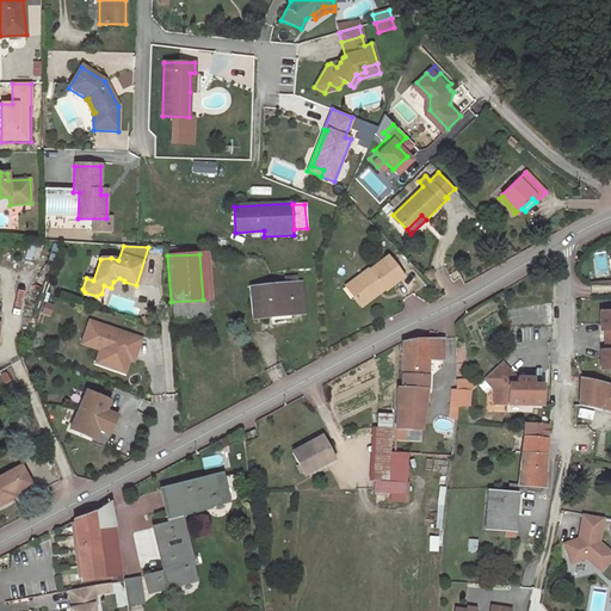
[(369,269),(350,283),(357,294),(353,296),(360,307),(378,294),(377,292),(383,288),(384,289),(386,290),(402,277),(387,257),(370,270),(369,269)]
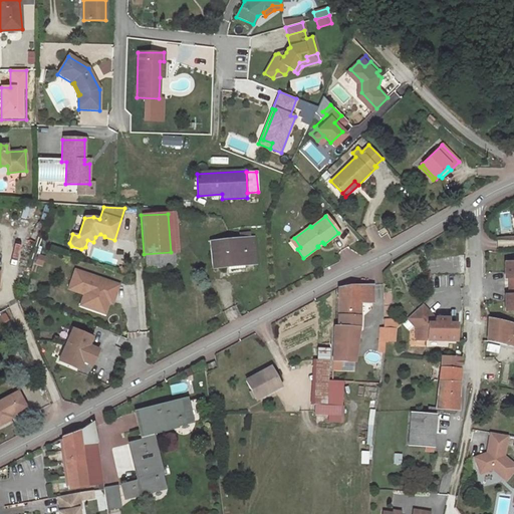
[(240,239),(210,242),(213,267),(228,265),(228,268),(230,268),(231,269),(245,268),(244,264),(256,262),(253,238),(250,238),(249,232),(239,233),(240,239)]
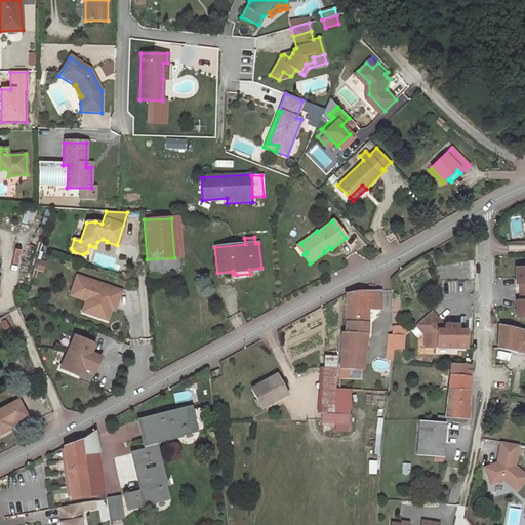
[(300,243),(296,246),(304,254),(307,252),(300,243)]
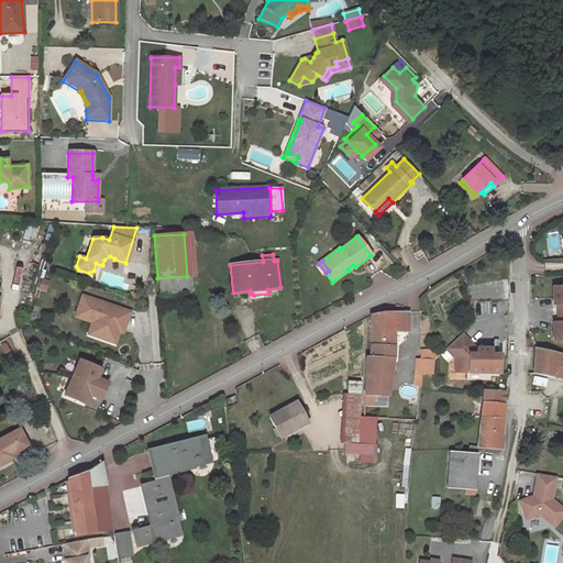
[(187,276),(157,278),(157,284),(158,284),(158,295),(192,291),(191,275),(187,276)]
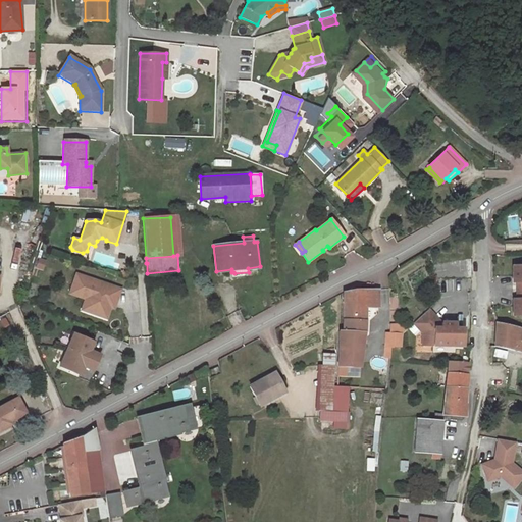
[(521,265),(512,266),(513,283),(519,282),(519,291),(521,291),(521,265)]
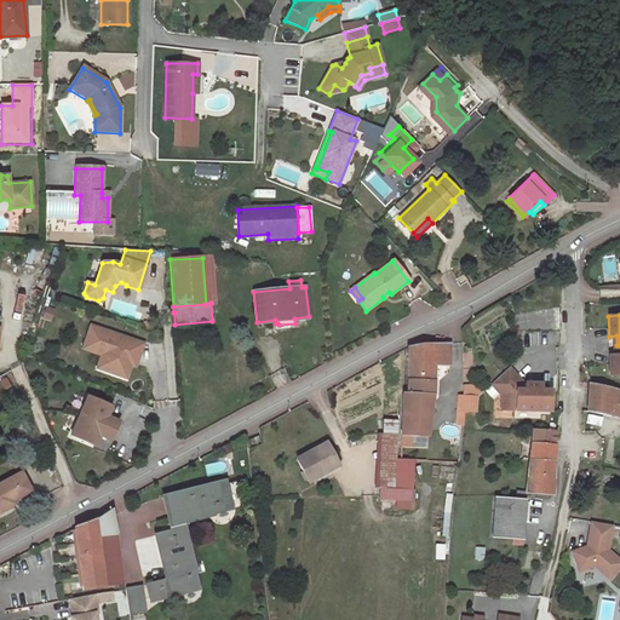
[(137,362),(143,344),(91,326),(82,349),(101,355),(109,357),(104,371),(127,379),(131,366),(133,361),(137,362)]
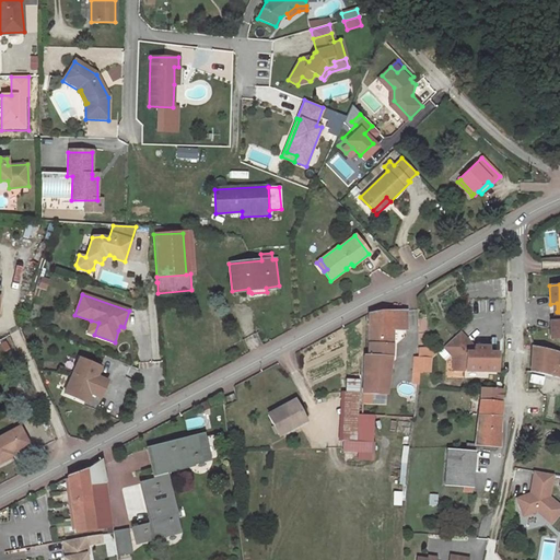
[(405,311),(369,314),(369,356),(363,356),(362,401),(385,404),(386,395),(391,357),(392,329),(405,329),(405,330),(406,329),(405,311)]
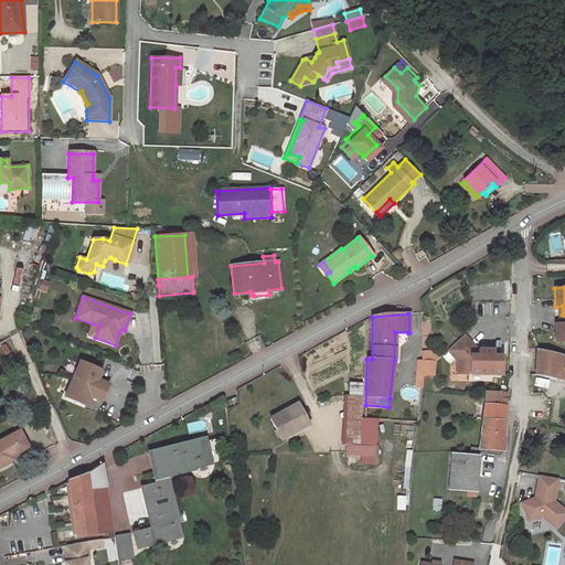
[(562,323),(555,323),(555,342),(564,341),(564,315),(562,315),(562,323)]
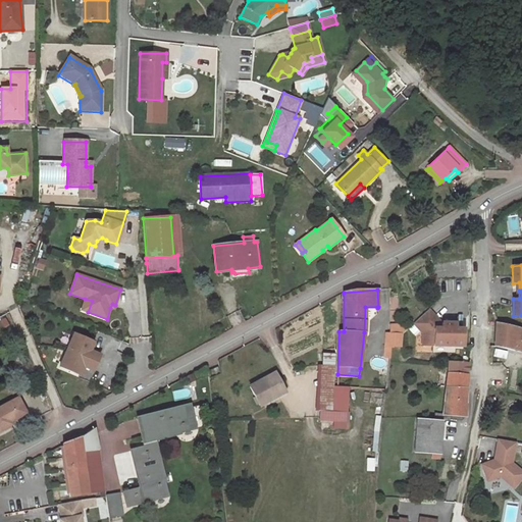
[(92,301),(85,299),(82,310),(88,312),(92,301)]
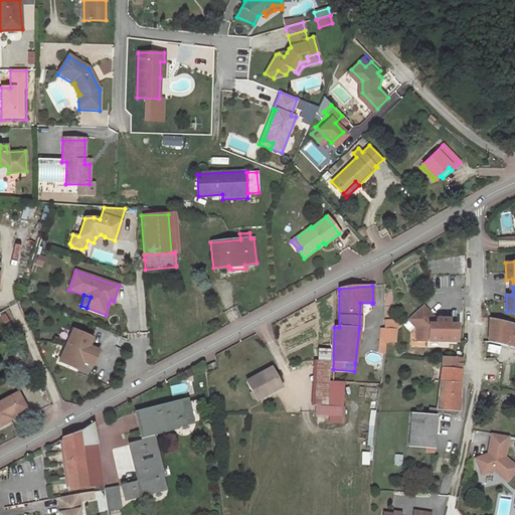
[(422,306),(407,319),(417,329),(417,341),(457,342),(458,324),(450,324),(428,324),(428,321),(434,316),(422,306)]
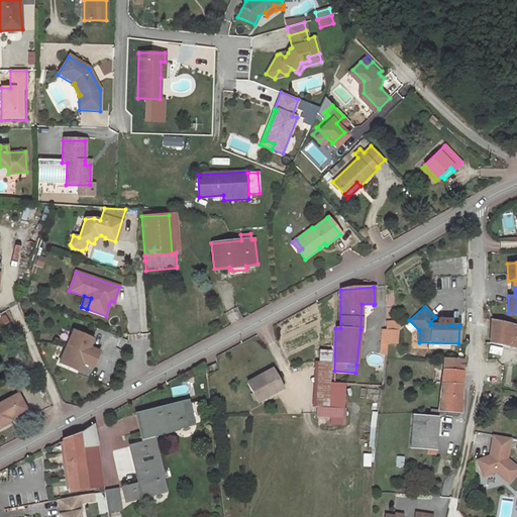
[(430,325),(451,325),(451,320),(437,320),(435,317),(430,322),(430,325)]
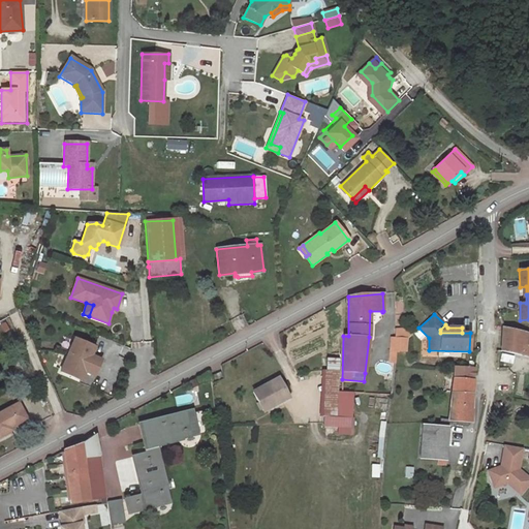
[(528,333),(503,328),(502,350),(528,356),(528,333)]
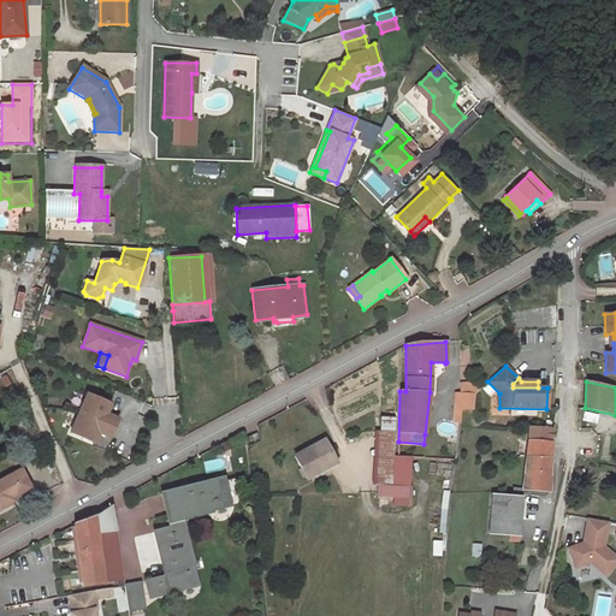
[(478,384),(460,385),(460,395),(455,394),(454,410),(461,410),(472,408),(474,394),(478,390),(478,384)]
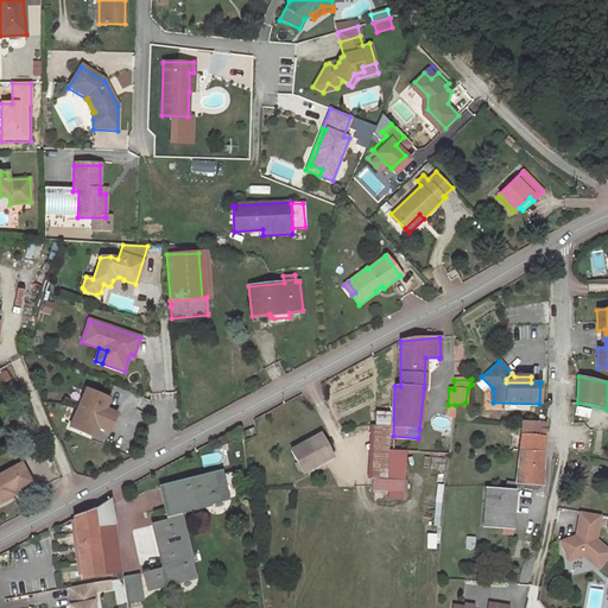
[(109,399),(86,390),(69,428),(93,437),(96,428),(108,432),(116,413),(105,409),(109,399)]
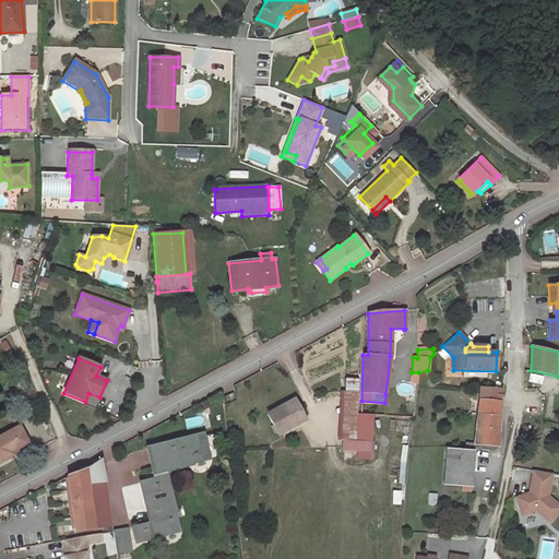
[(358,379),(346,378),(345,391),(357,392),(358,379)]
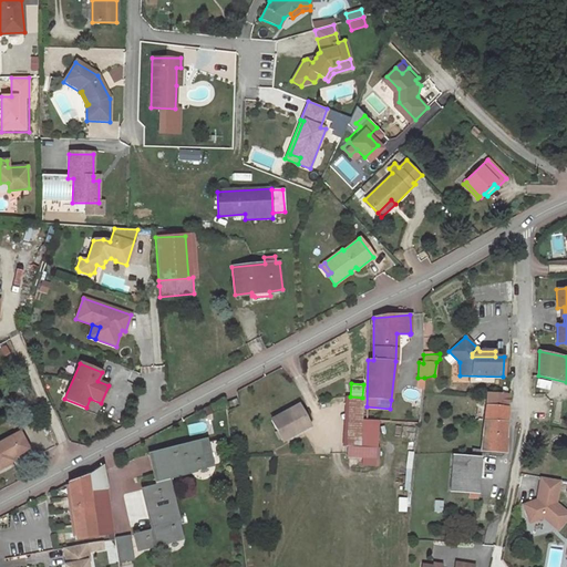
[(508,394),(487,393),(486,400),(486,405),(507,408),(508,394)]
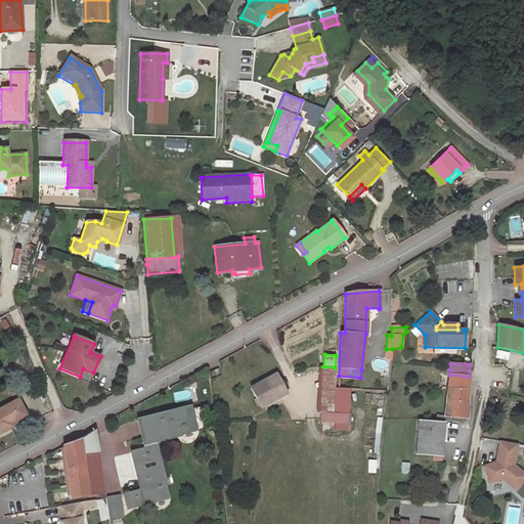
[(323,366),(321,366),(319,412),(322,412),(333,412),(334,389),(335,367),(323,366)]
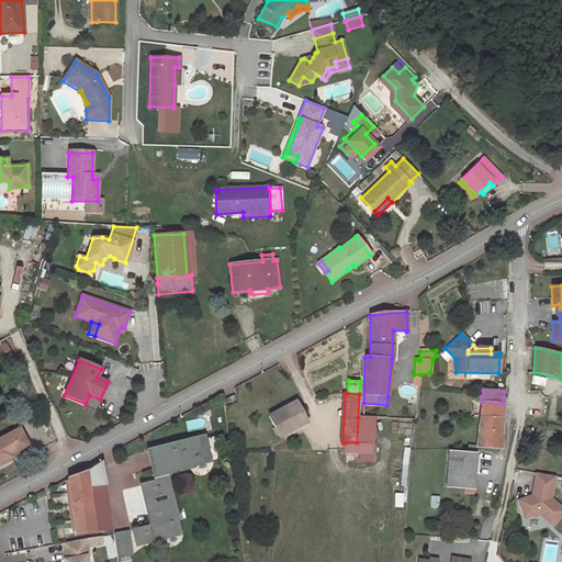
[(295,401),(269,416),(280,437),(306,422),(295,401)]
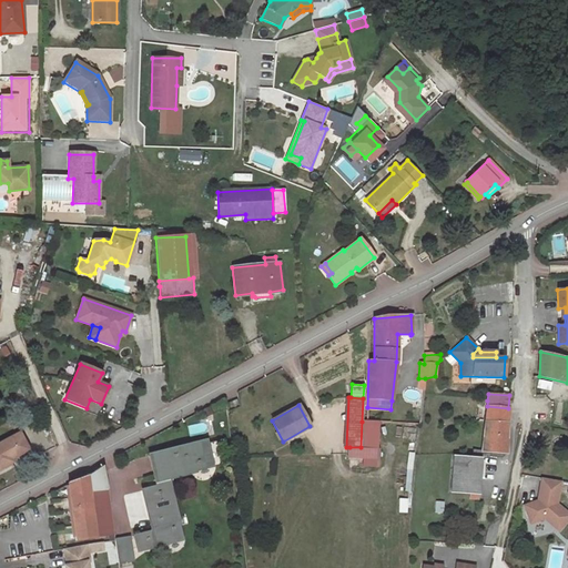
[(508,408),(487,406),(485,422),(506,423),(508,408)]
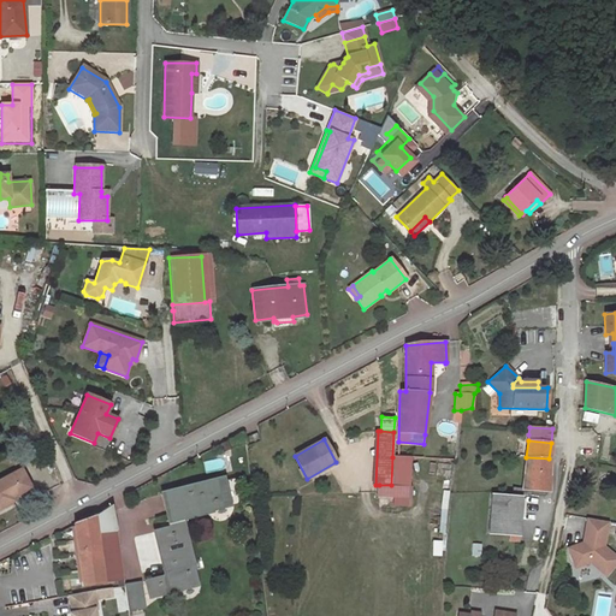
[(410,458),(392,457),(391,485),(395,486),(394,495),(394,505),(408,505),(410,458)]
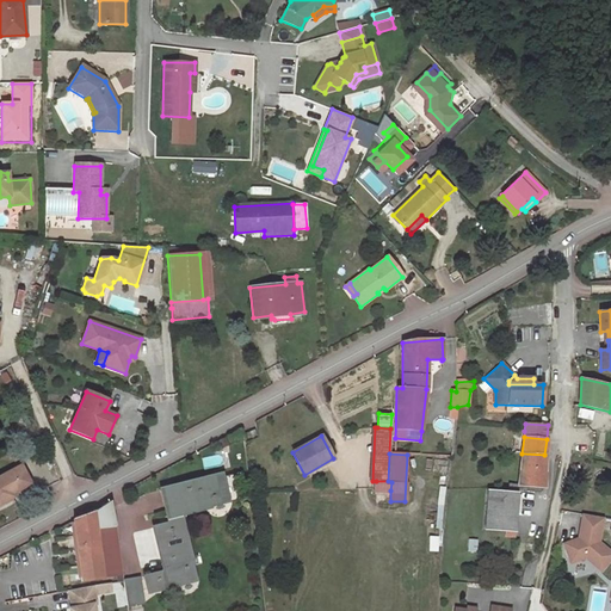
[(544,455),(522,454),(518,485),(544,487),(544,455)]
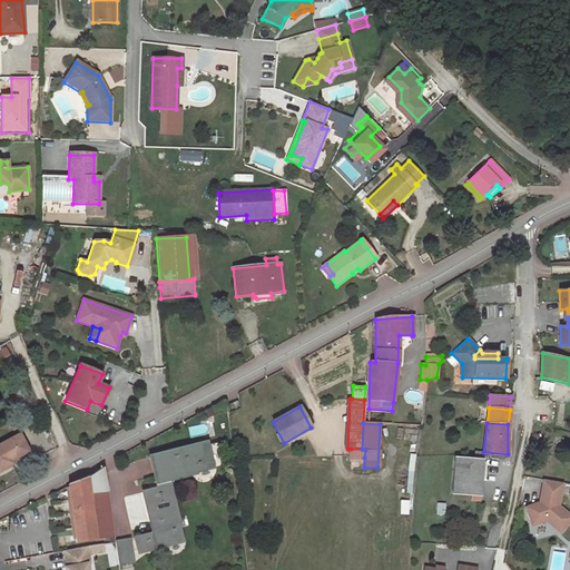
[(19,433),(0,443),(0,470),(13,463),(11,461),(29,451),(19,433)]
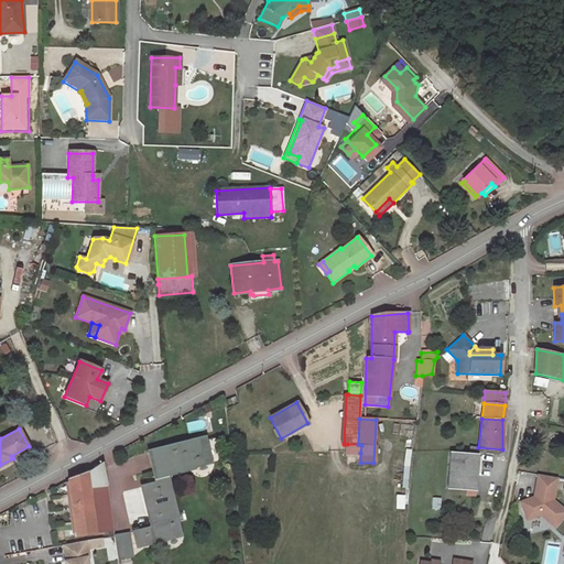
[(204,437),(149,452),(154,476),(210,463),(204,437)]
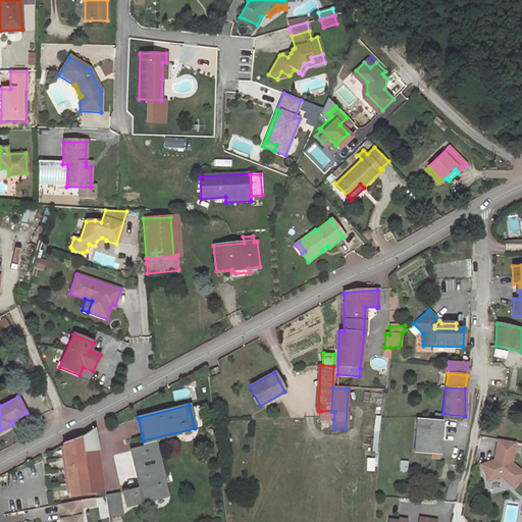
[(331,411),(321,411),(321,419),(333,419),(334,412),(331,411)]
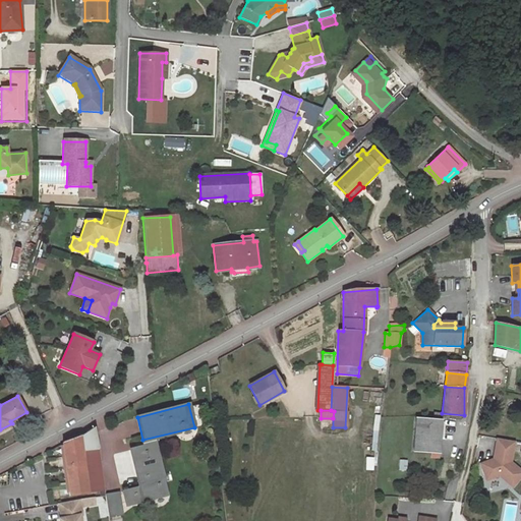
[(432,420),(415,419),(413,451),(430,452),(439,453),(442,413),(433,413),(432,420)]
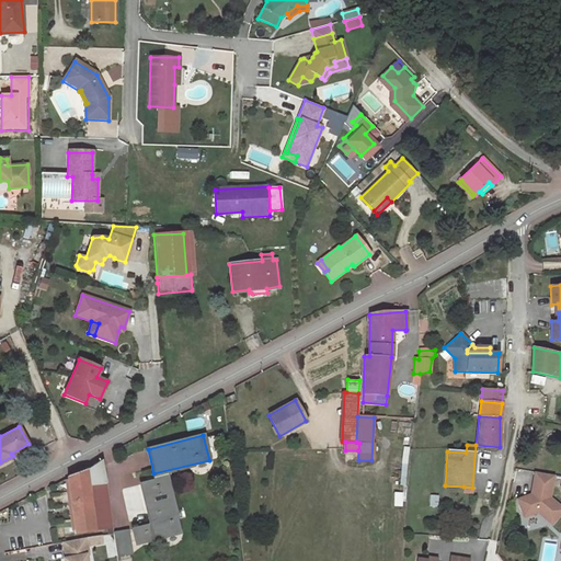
[(87,469),(67,477),(67,479),(75,534),(113,529),(106,482),(105,483),(101,460),(87,469)]
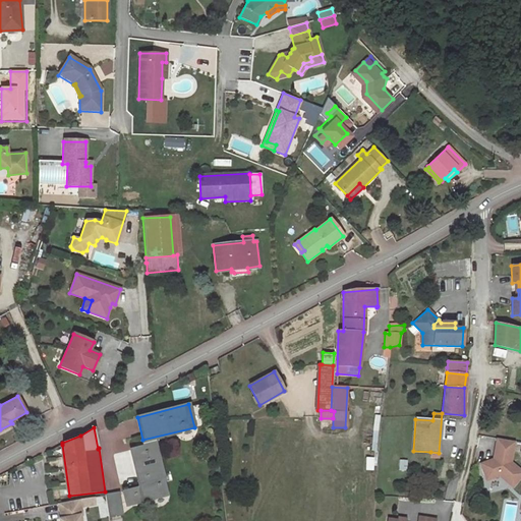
[(514,442),(497,439),(493,459),(480,464),(486,480),(499,476),(513,487),(520,476),(520,470),(511,462),(514,442)]
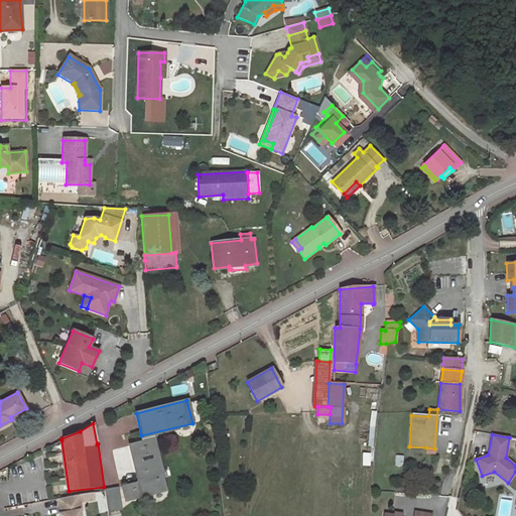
[(152,439),(130,445),(139,483),(123,487),(125,500),(164,490),(152,439)]
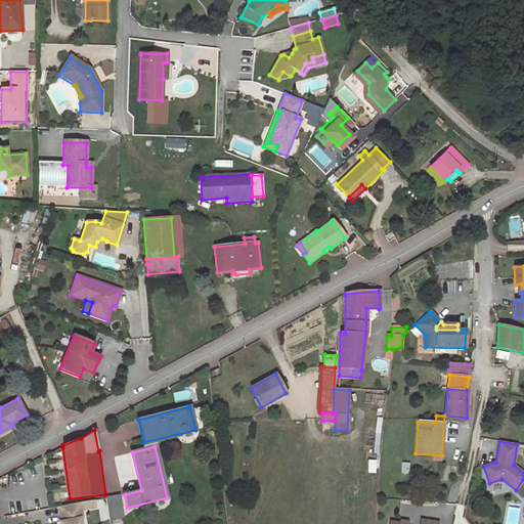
[(119,495),(105,497),(110,520),(123,518),(119,495)]
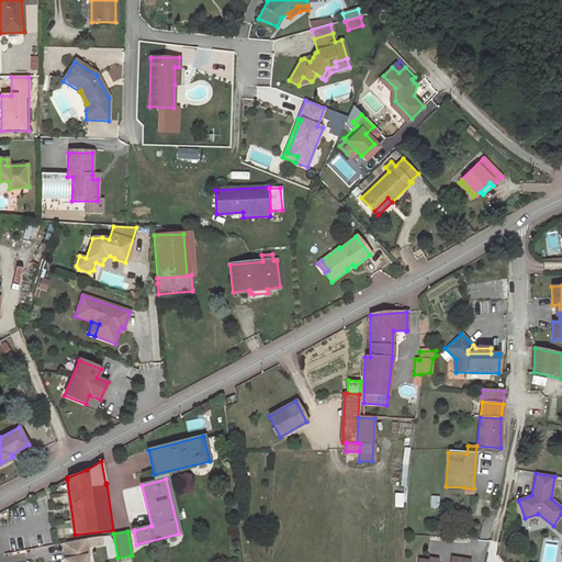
[(103,544),(101,537),(94,538),(63,543),(66,559),(64,560),(64,561),(86,561),(86,557),(89,555),(87,548),(103,544)]
